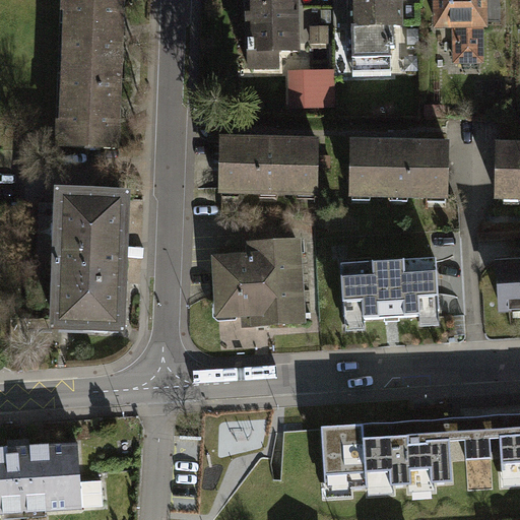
[(68,0),(61,151),(124,154),(127,103),(130,29),(131,0),(68,0)]
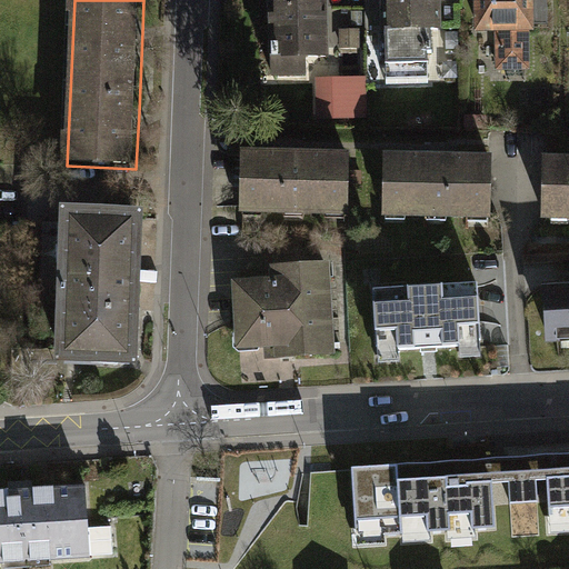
[(271,0),(275,82),(337,80),(335,0),(271,0)]
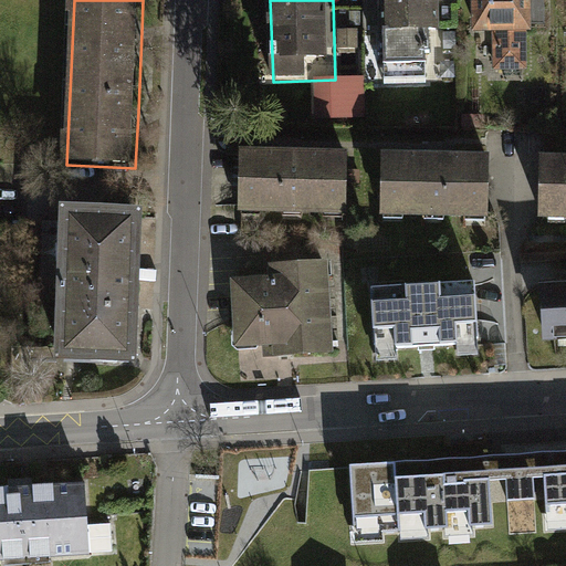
[(438,0),(383,0),(385,86),(441,85),(438,0)]
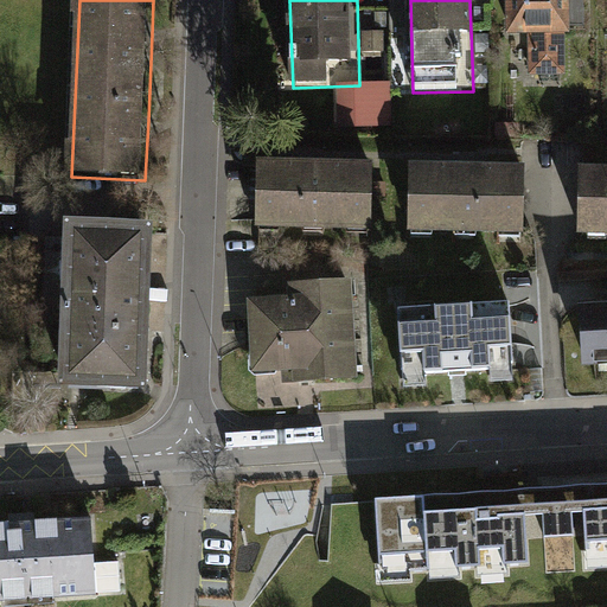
[(575,0),(511,0),(513,39),(530,38),(532,80),(567,78),(564,37),(577,37),(575,0)]
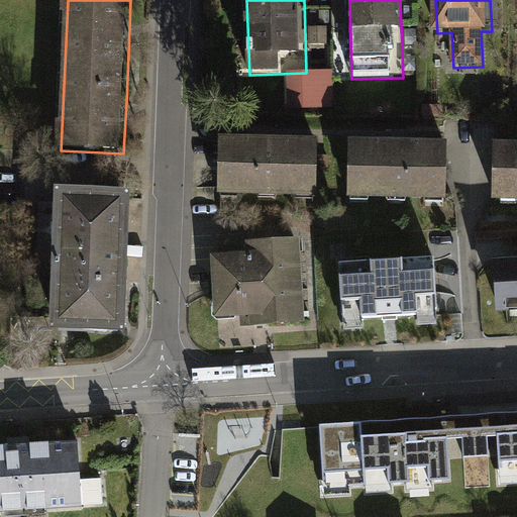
[(347,128),(346,191),(446,193),(447,130),(347,128)]
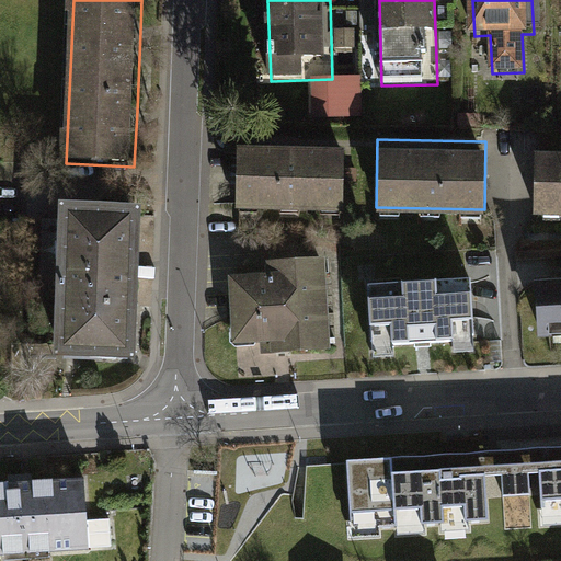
[(235,145),(235,205),(344,205),(345,146),(235,145)]
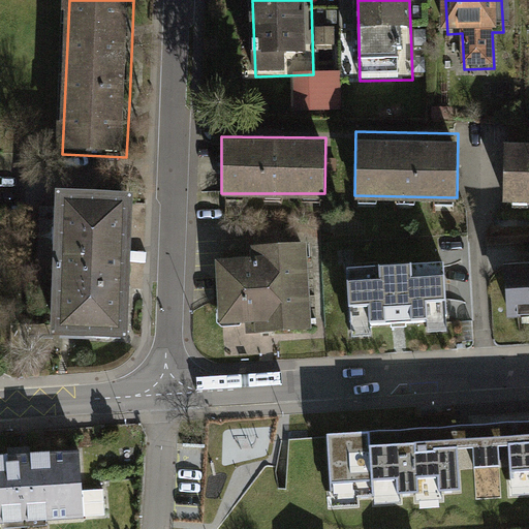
[(528,137),(508,137),(506,196),(528,197),(528,137)]
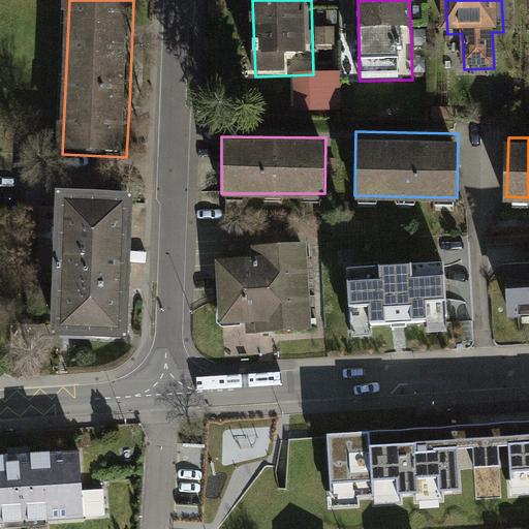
[(58,345),(132,348),(135,270),(137,198),(62,196),(58,345)]
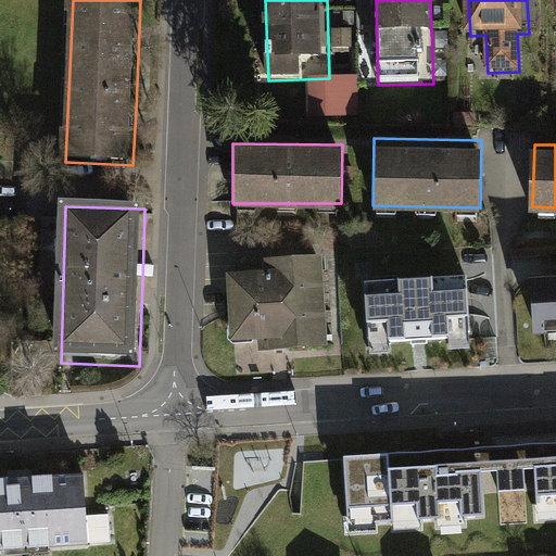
[(331,353),(326,260),(254,264),(255,276),(229,278),(235,346),(260,344),(261,357),(331,353)]
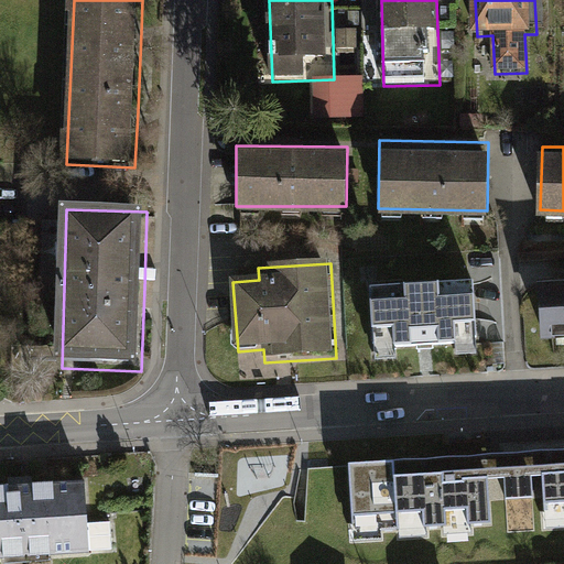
[(563,268),(540,269),(543,329),(563,327),(563,268)]
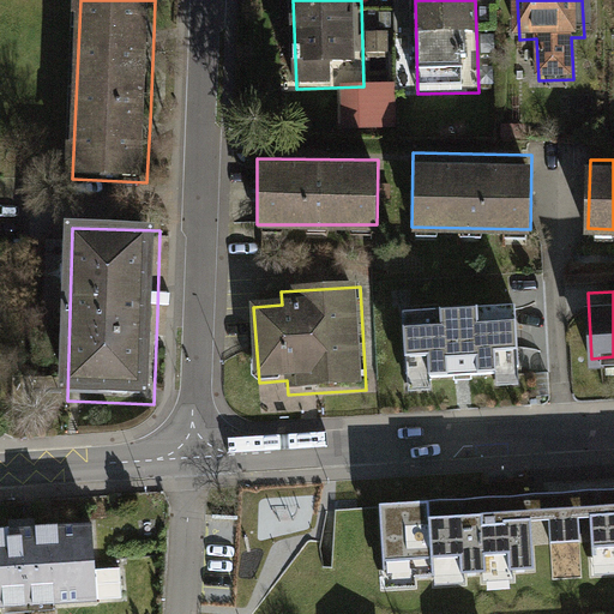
[(403,315),(407,374),(409,374),(409,392),(433,391),(432,379),(449,379),(449,377),(461,375),(480,375),(480,378),(492,378),(492,387),(519,386),(516,309),(403,315)]
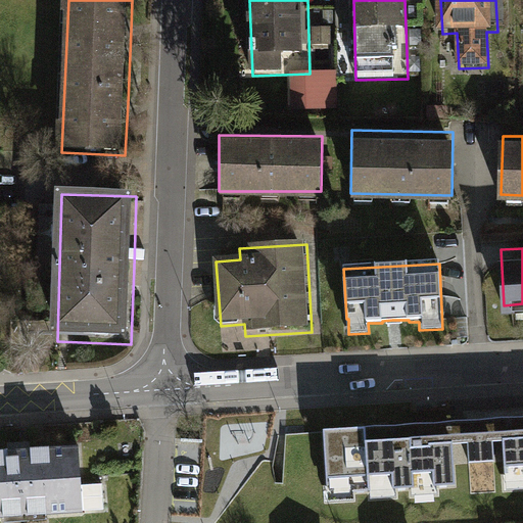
[(522,413),(522,414),(480,417),(482,463),(503,462),(504,484),(522,483),(522,413)]
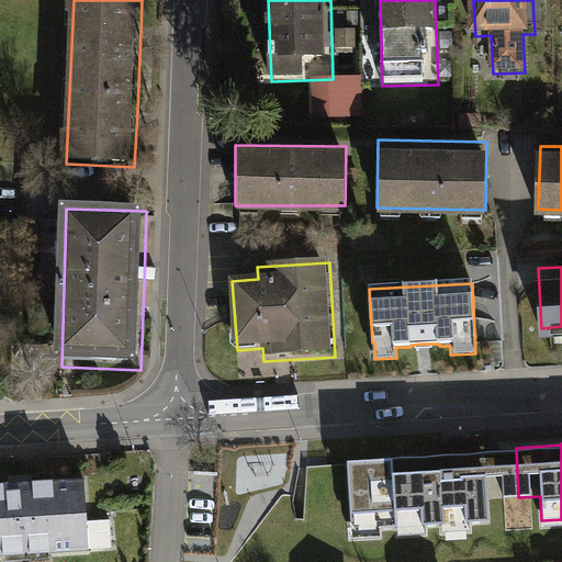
[(479,450),(347,458),(351,523),(490,514),(489,498),(518,497),(516,448),(479,450)]
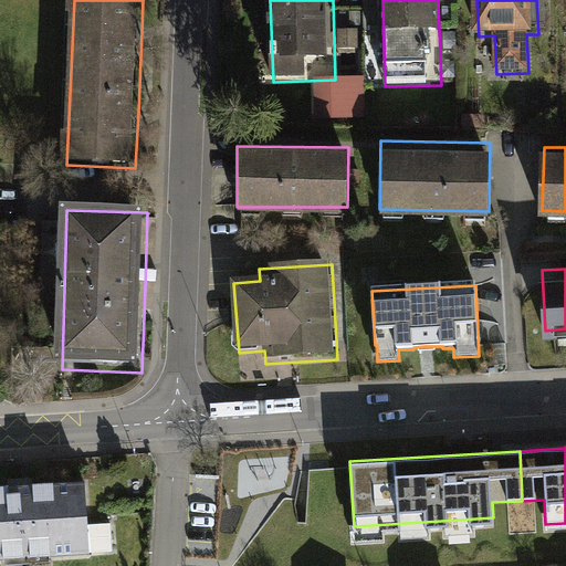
[(82,481),(0,486),(0,558),(86,554),(82,481)]
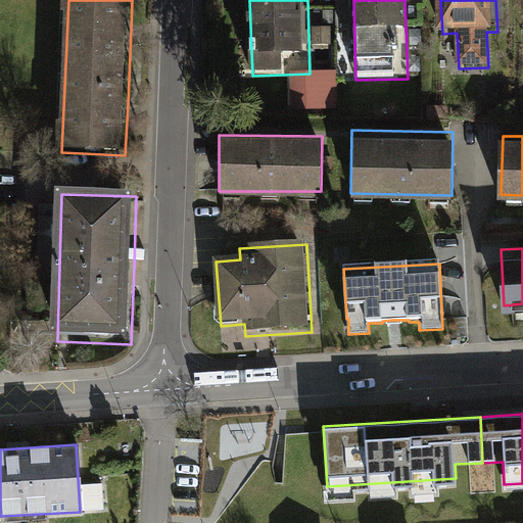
[(108,512),(107,484),(88,485),(89,513),(108,512)]
